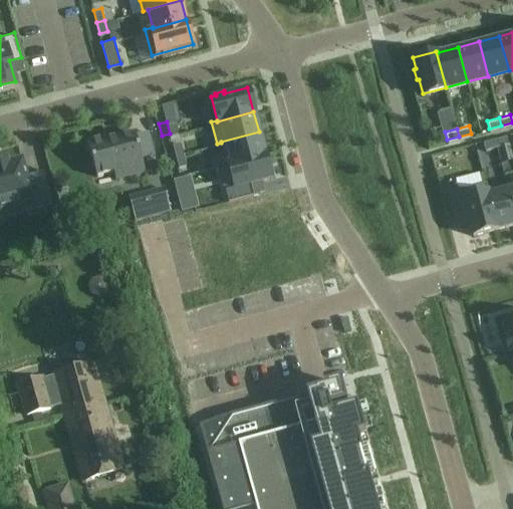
[(228,162),(228,161),(264,152),(259,132),(221,142),(221,143),(226,163),(228,162)]
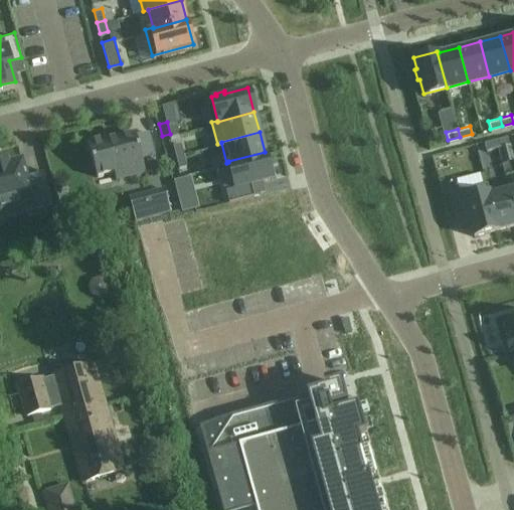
[(508,142),(506,135),(495,138),(497,145),(508,142)]
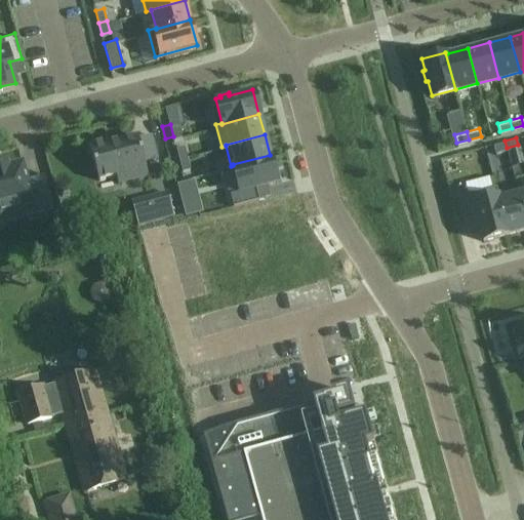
[(116,138),(78,147),(90,199),(131,189),(116,138)]
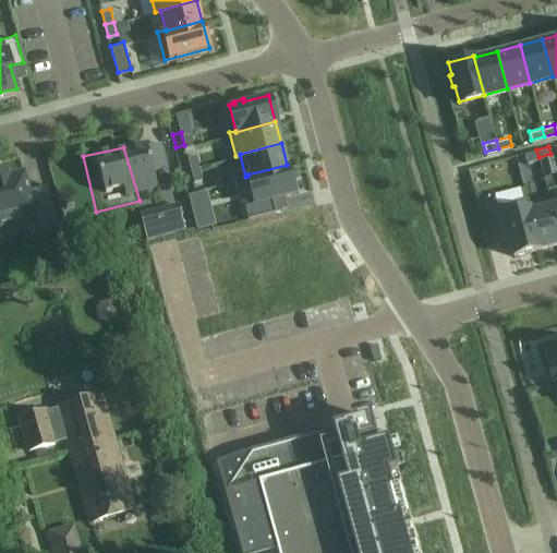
[(539,157),(536,149),(523,153),(525,160),(539,157)]
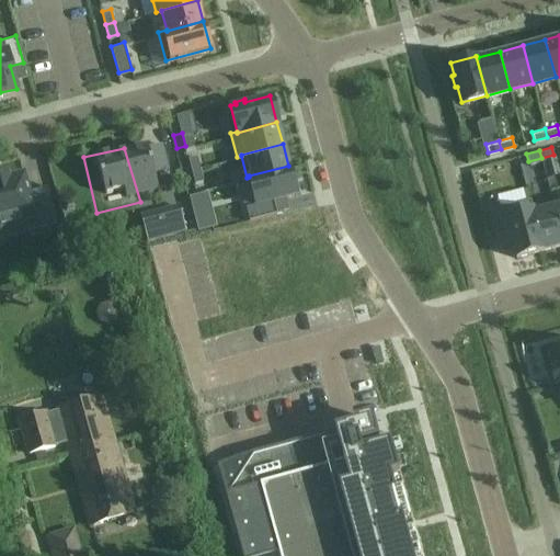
[(191,168),(187,155),(179,157),(182,170),(191,168)]
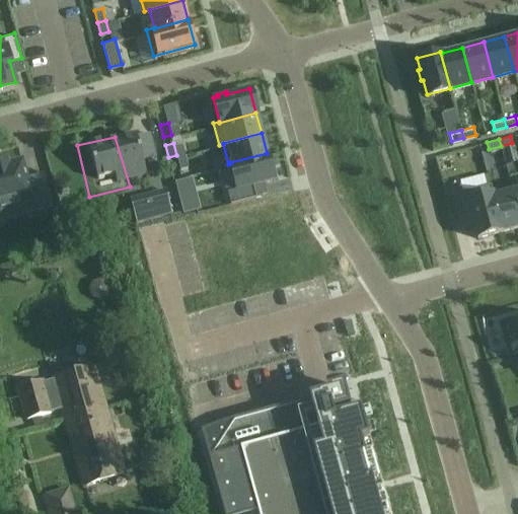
[(230,163),(236,187),(227,189),(230,201),(255,195),(251,182),(273,177),(267,153),(230,162),(230,163)]
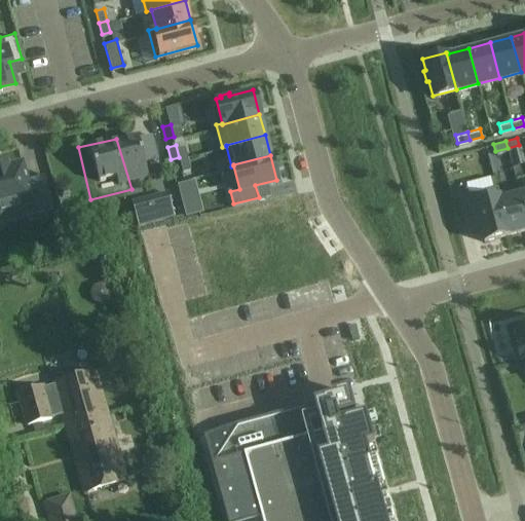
[(179,157),(171,159),(174,171),(182,169),(179,157)]
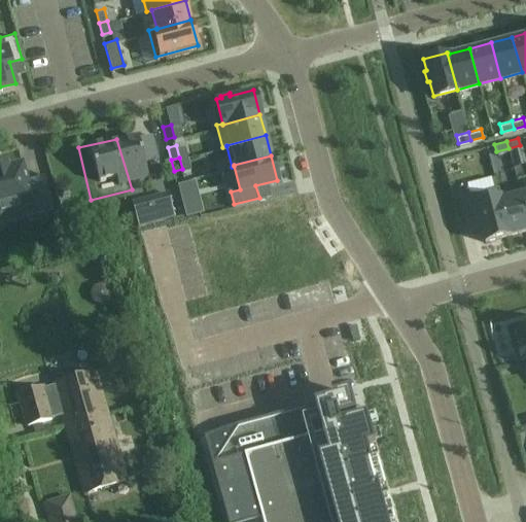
[(42,174),(27,179),(22,160),(7,164),(6,159),(0,160),(0,210),(16,206),(19,215),(50,206),(42,174)]
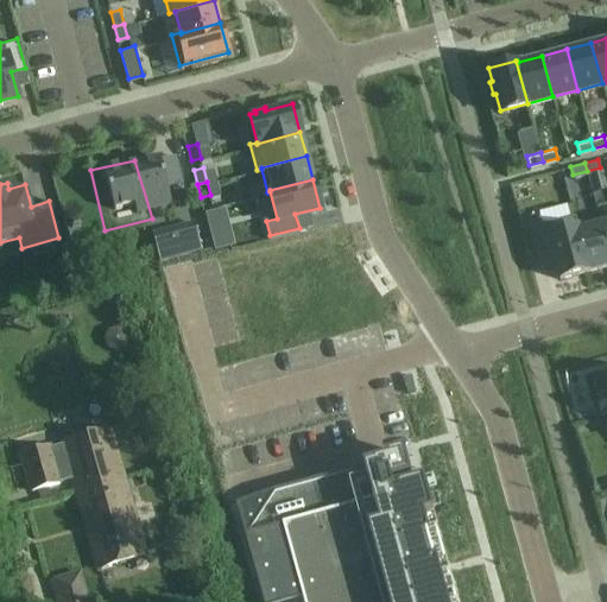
[(551,251),(558,276),(587,267),(576,228),(577,228),(574,214),(530,226),(538,254),(551,251)]
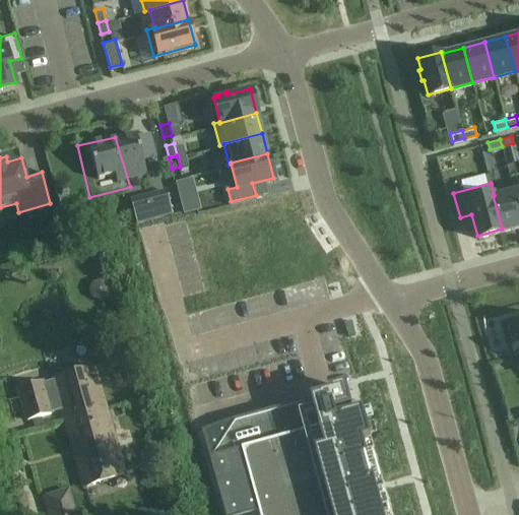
[(165,187),(130,196),(136,219),(171,210),(165,187)]
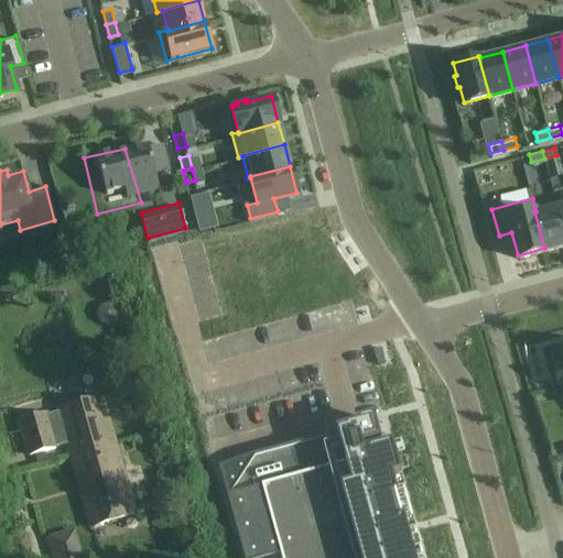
[(562,231),(556,206),(555,206),(536,211),(534,211),(544,248),(562,242),(562,231)]
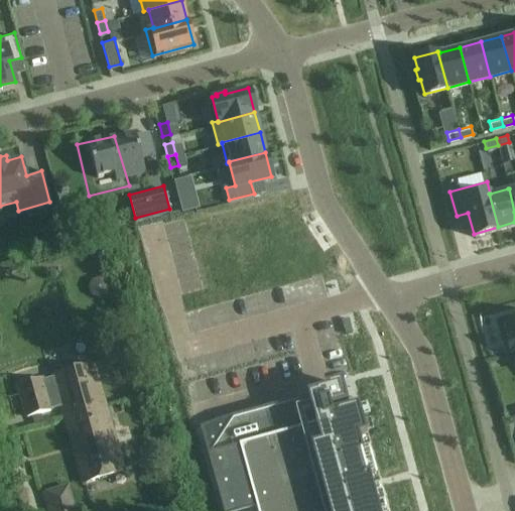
[(253,213),(259,237),(286,230),(280,206),(253,213)]
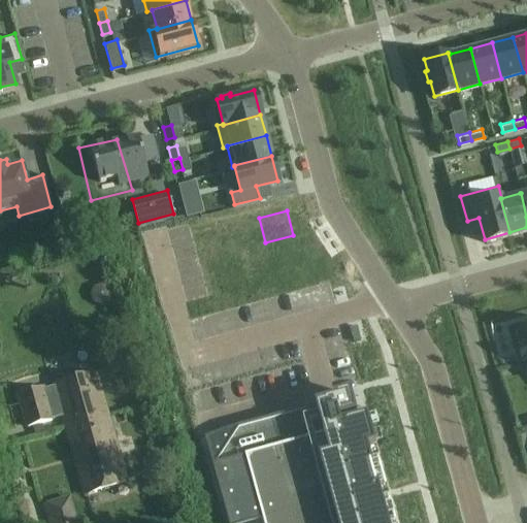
[(237,251),(265,242),(259,218),(231,225),(237,251)]
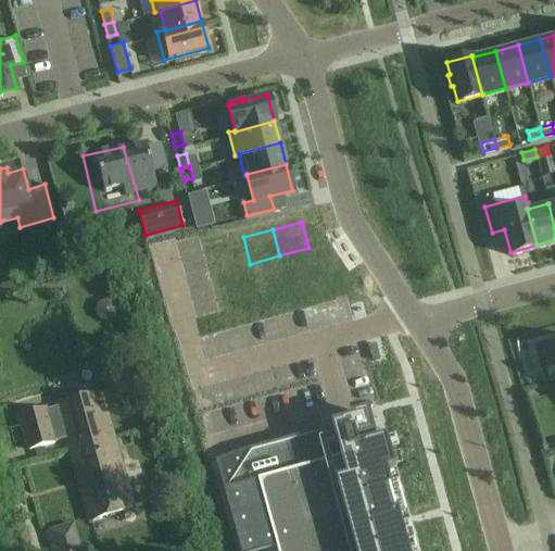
[(308,248),(279,255),(287,282),(316,274),(308,248)]
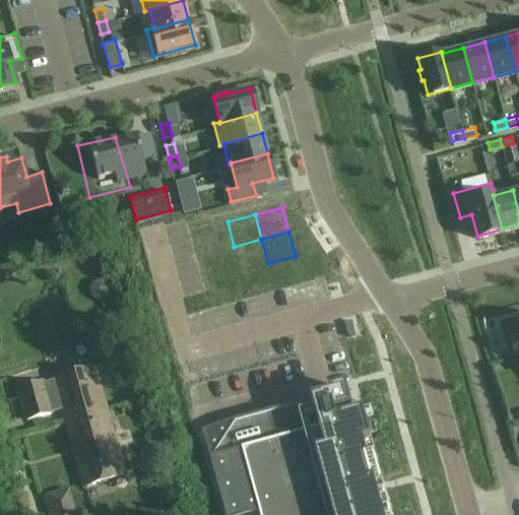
[(518,359),(518,318),(508,322),(513,339),(510,340),(514,355),(517,353),(518,359)]
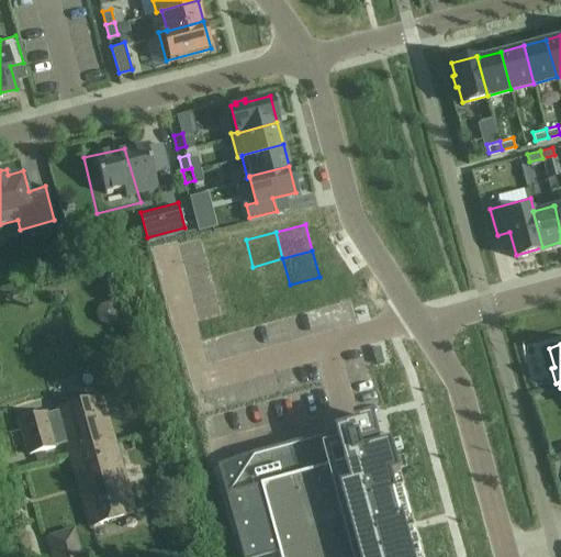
[(69,450),(112,438),(100,393),(57,405),(57,407),(45,410),(44,409),(19,416),(29,450),(55,444),(54,443),(66,439),(69,450)]
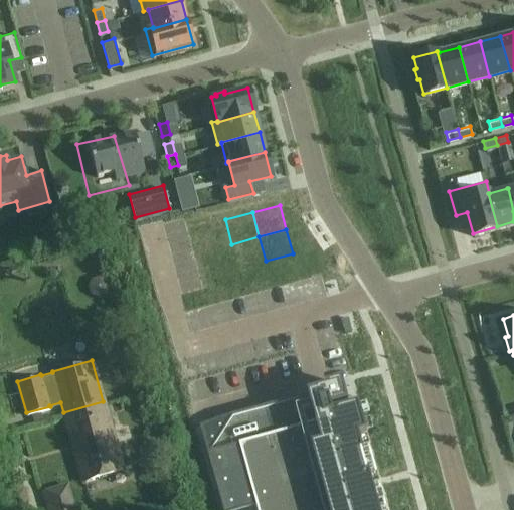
[(382,509),(345,377),(197,418),(221,507),(254,497),(258,509),(382,509)]
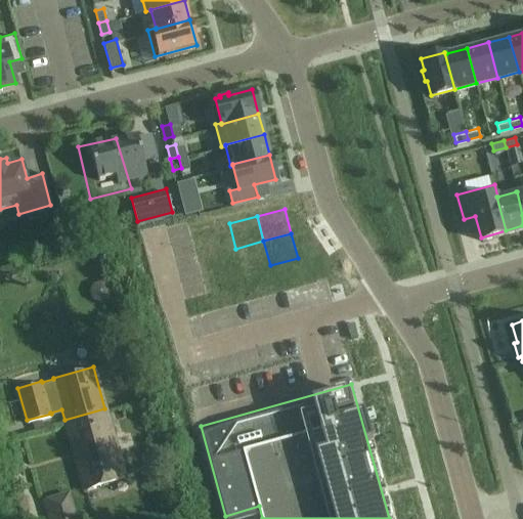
[(104,408),(64,420),(84,487),(124,476),(104,408)]
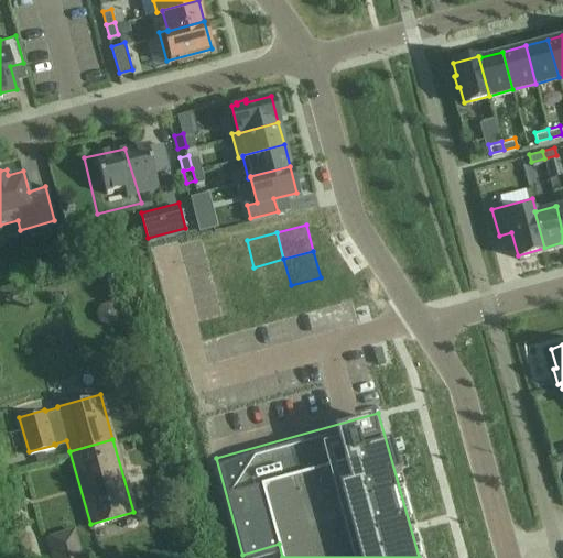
[(77,557),(69,529),(49,536),(54,557),(77,557)]
